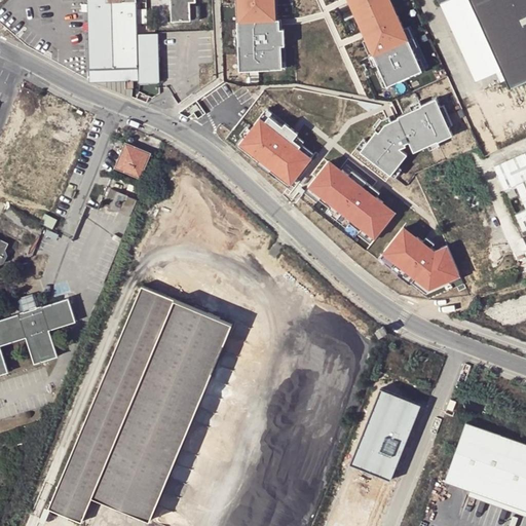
[(86,0),(87,3),(89,79),(119,78),(120,87),(139,87),(139,81),(160,81),(158,32),(148,32),(147,11),(137,11),(136,0),(86,0)]
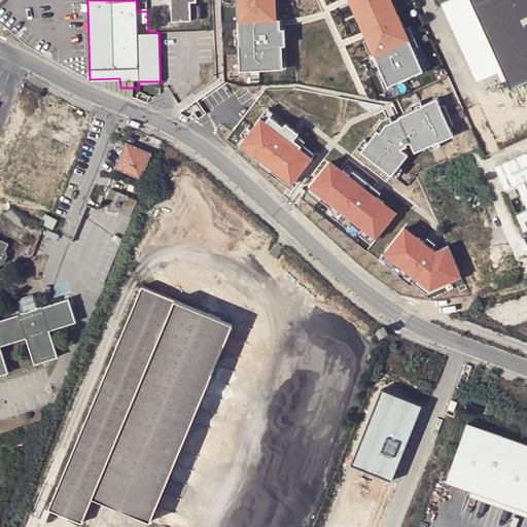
[(171,0),(172,21),(191,21),(191,2),(196,2),(195,0),(171,0)]
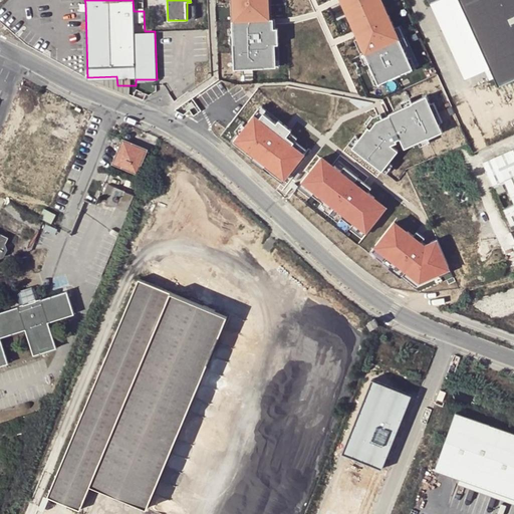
[(235,0),(237,21),(232,22),(232,30),(235,30),(236,45),(233,45),(235,70),(268,68),(268,62),(275,61),(274,44),(271,45),(270,28),(260,29),(260,20),(267,20),(265,0),(235,0)]
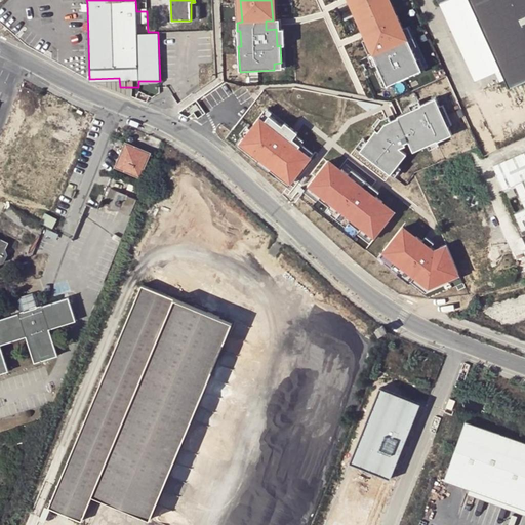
[(354,0),(352,1),(365,31),(371,28),(374,35),(365,39),(372,55),(370,56),(379,77),(382,76),(387,86),(417,74),(413,64),(415,63),(396,16),(393,18),(385,0),(354,0)]
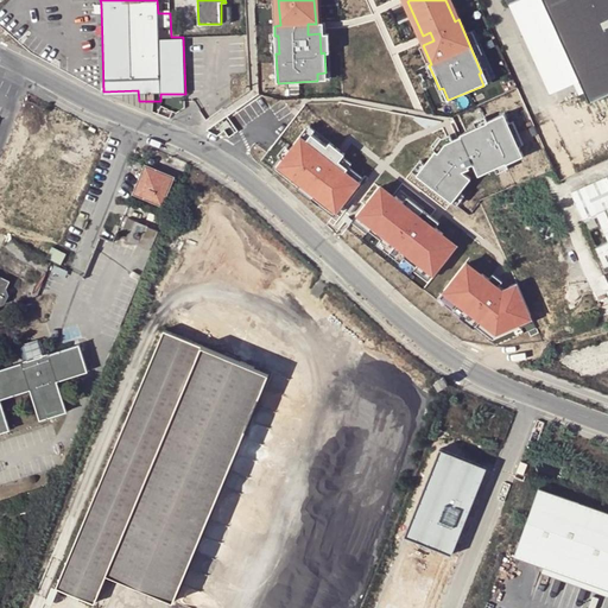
[(607,0),(510,0),(511,2),(514,0),(545,0),(589,102),(607,94),(607,0)]
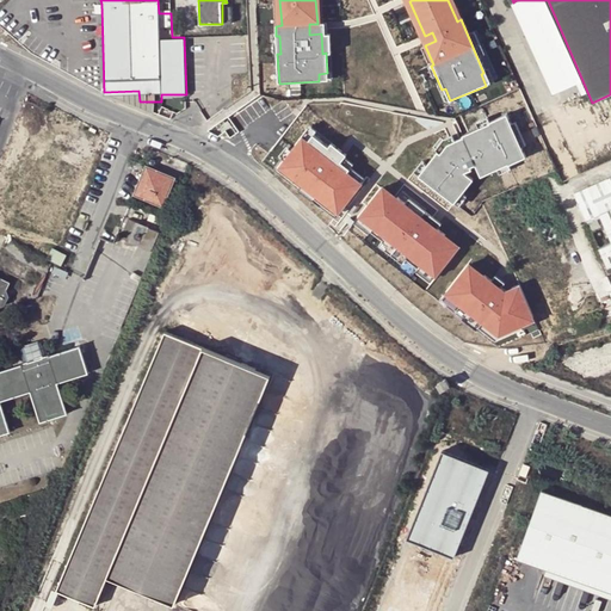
[(419,177),(455,205),(474,180),(466,174),(471,171),(470,168),(476,166),(481,178),(526,159),(522,149),(520,149),(511,127),(512,127),(507,116),(463,137),(466,143),(454,148),(451,144),(448,146),(440,155),(438,153),(419,177)]
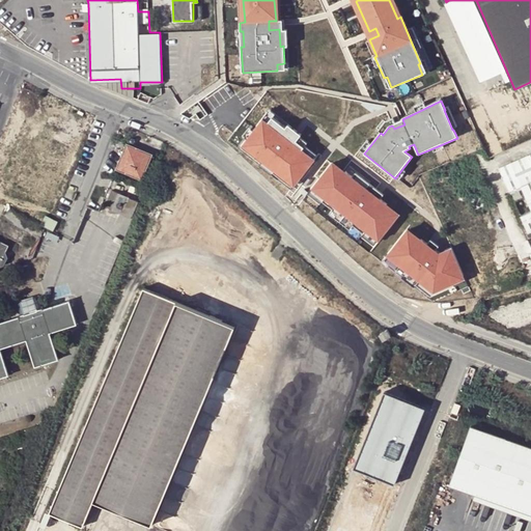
[(483,104),(470,110),(487,151),(502,145),(483,104)]
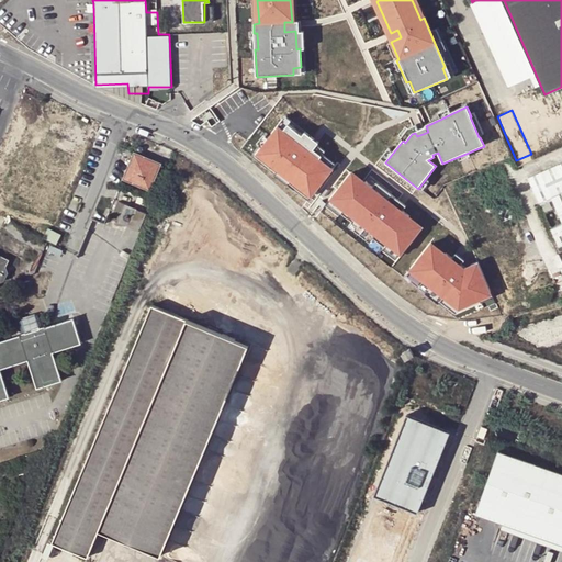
[(300,182),(314,193),(334,168),(314,152),(316,149),(314,148),(319,142),(305,131),(303,134),(289,123),(283,128),(278,125),(255,155),(277,171),(278,169),(291,179),(289,181),(296,187),(300,182)]
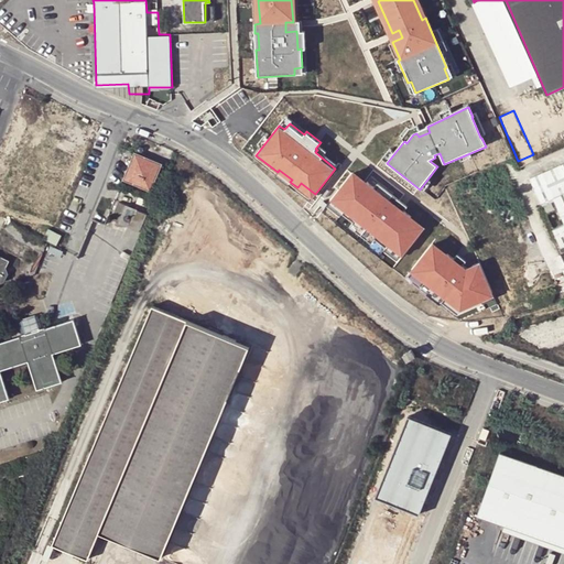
[(122,181),(151,192),(163,164),(134,152),(122,181)]
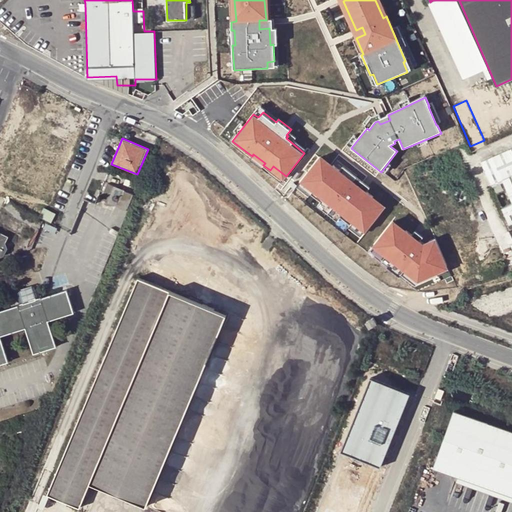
[(502,178),(511,200),(511,201),(501,207),(509,223),(511,222),(511,146),(481,160),(491,183),(502,178)]
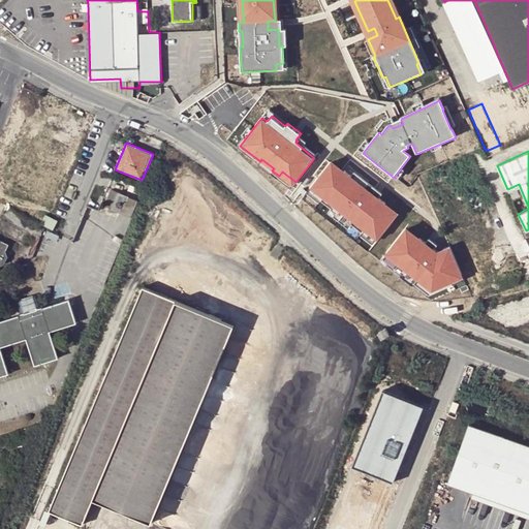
[(330,162),(311,186),(323,196),(321,199),(332,208),(363,231),(365,228),(378,239),(397,215),(378,199),(380,197),(344,169),(343,172),(330,162)]
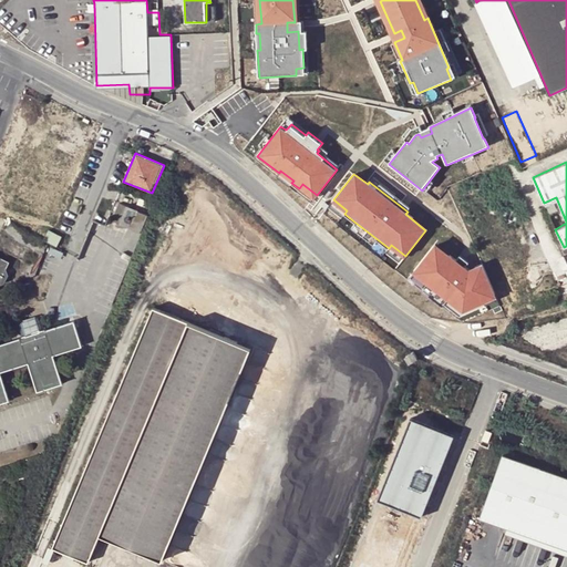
[(120,203),(112,220),(141,233),(148,215),(120,203)]
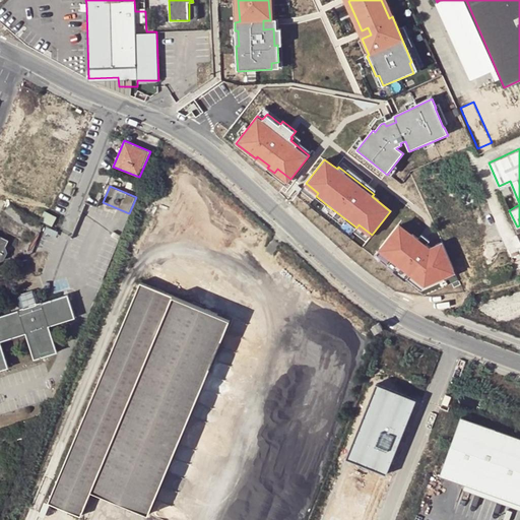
[(45,210),(40,219),(45,222),(52,226),(57,217),(53,215),(45,210)]
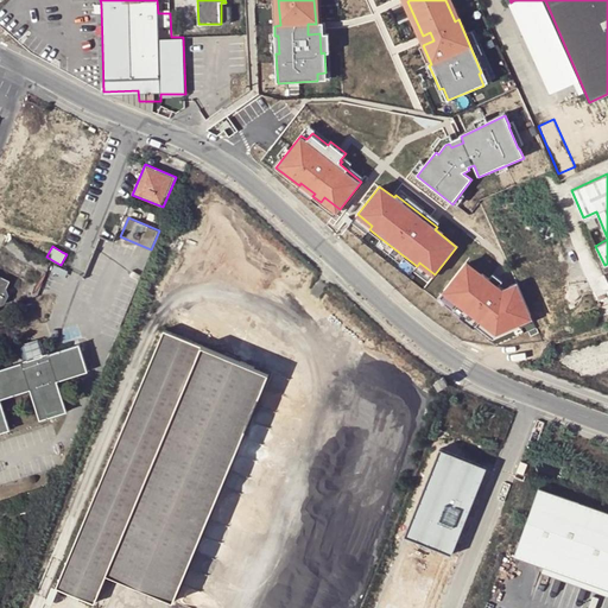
[(532,314),(518,282),(511,285),(506,290),(491,277),(488,280),(466,263),(444,291),(458,302),(455,306),(463,314),(466,311),(479,322),(476,324),(485,330),(489,324),(500,333),(520,323),(519,320),(532,314)]
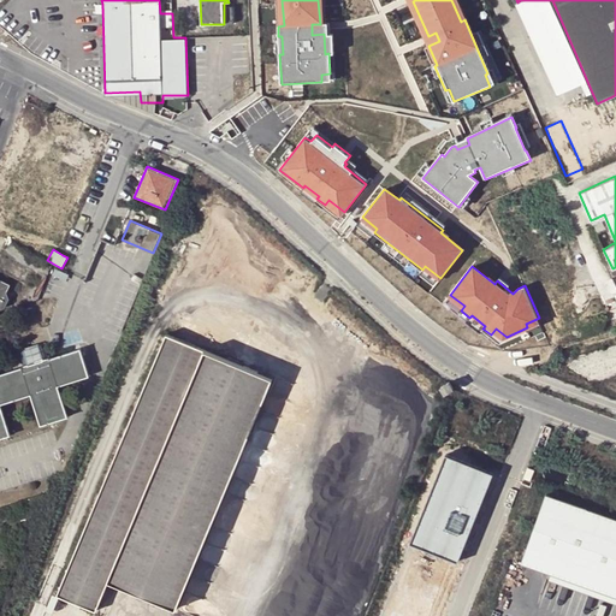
[(0,309),(12,306),(7,292),(11,285),(0,279),(0,309)]
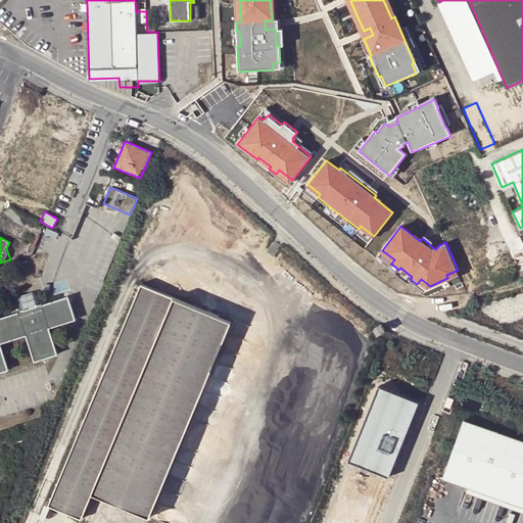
[(141,284),(49,506),(82,519),(92,493),(150,517),(232,322),(141,284)]
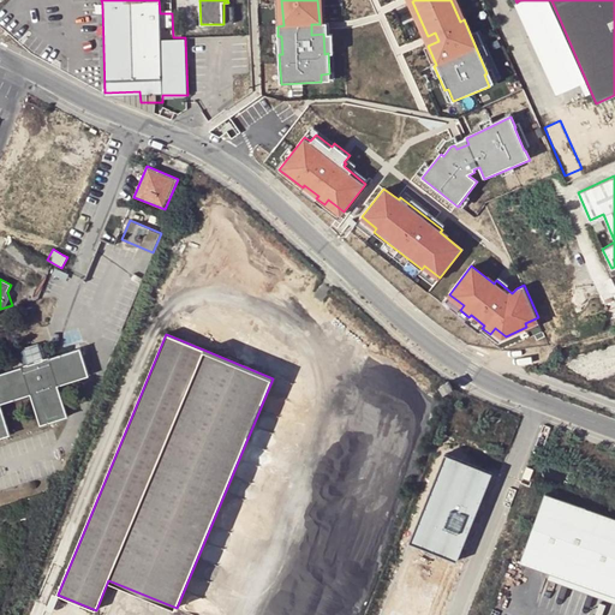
[(22,350),(27,364),(42,358),(37,345),(22,350)]
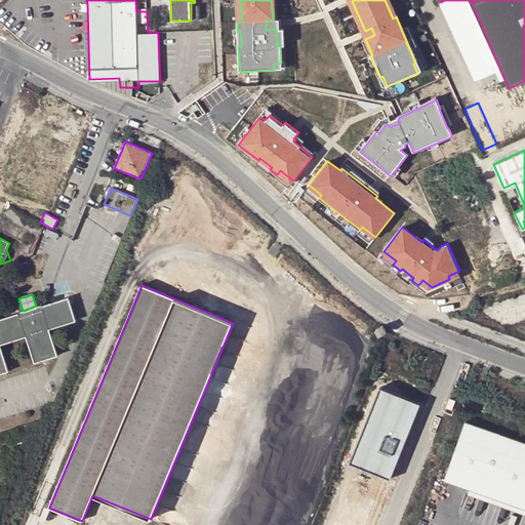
[(0,317),(0,372),(8,370),(0,346),(26,337),(34,364),(58,356),(50,330),(77,321),(70,295),(36,306),(23,311),(0,317)]
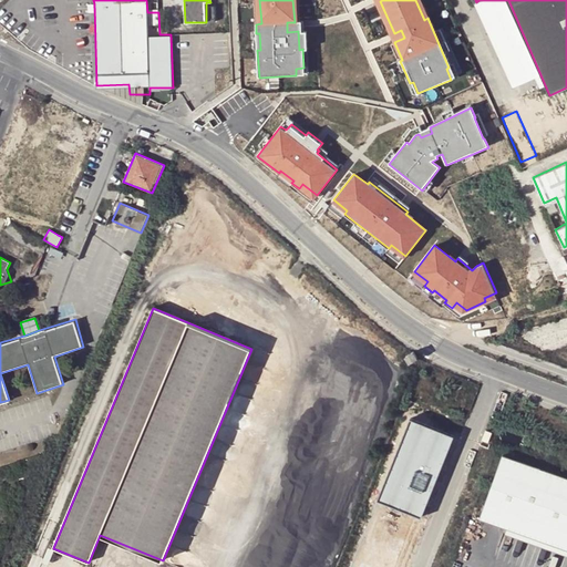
[(416,359),(413,352),(404,358),(409,364),(416,359)]
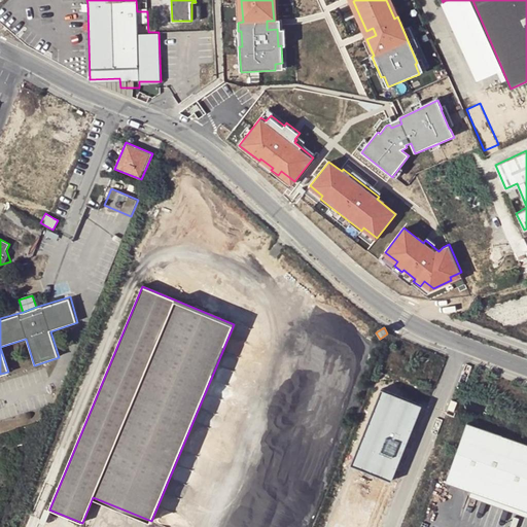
[(451,399),(448,410),(454,413),(458,402),(451,399)]
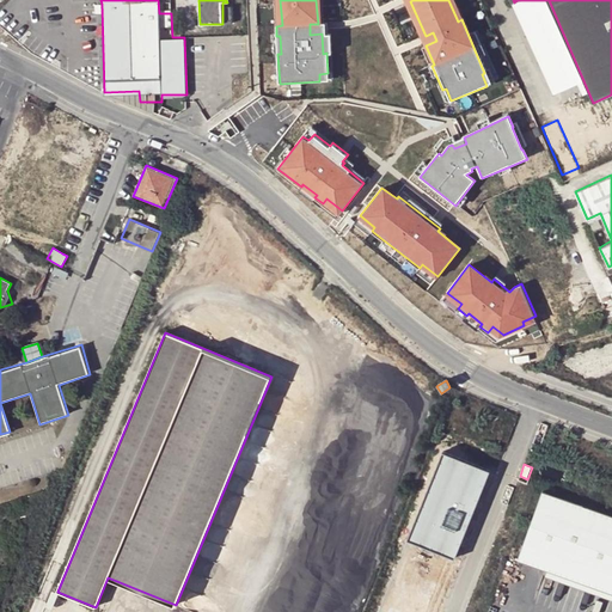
[(611,592),(611,518),(542,493),(518,560),(611,592)]
